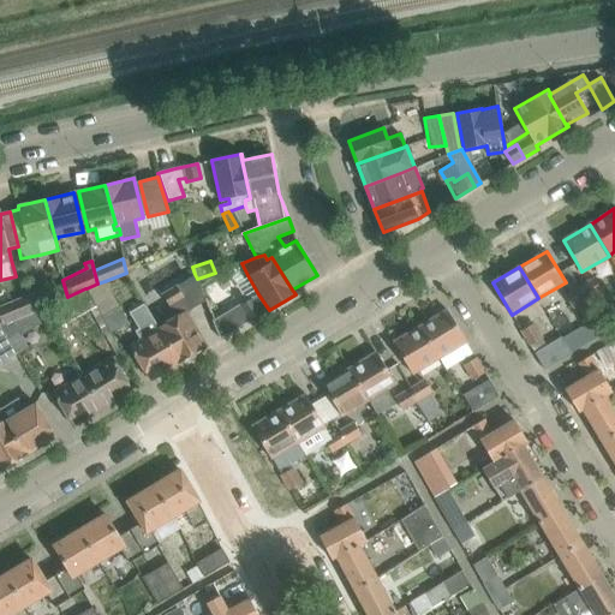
[(175,317),(160,328),(166,338),(179,362),(180,364),(207,348),(185,314),(206,302),(197,279),(195,274),(177,286),(177,285),(160,294),(175,317)]
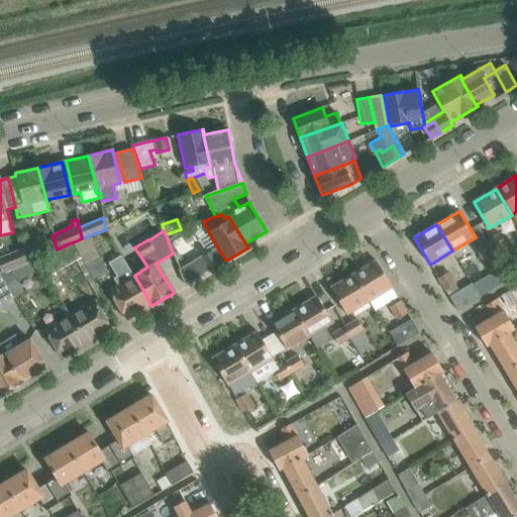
[(499,232),(486,240),(494,252),(506,244),(499,232)]
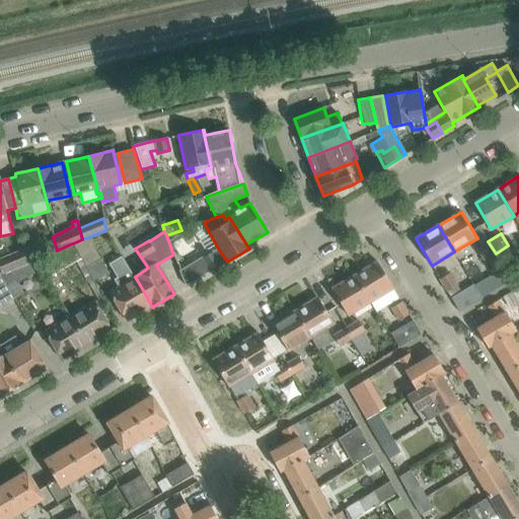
[(73,244),(72,244),(80,258),(81,258),(93,281),(108,273),(88,237),(82,239),(73,243),(73,244)]
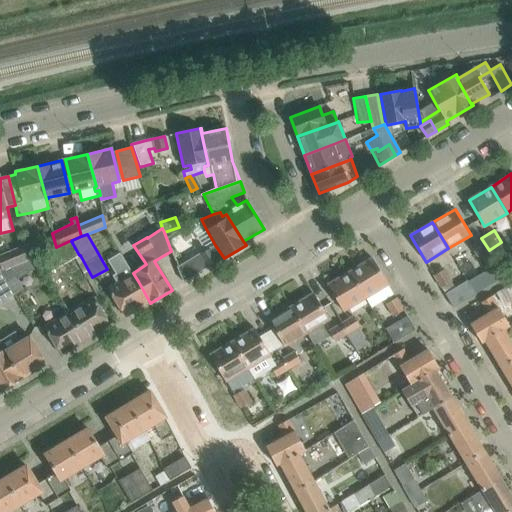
[(470,245),(477,257),(489,250),(481,238),(470,245)]
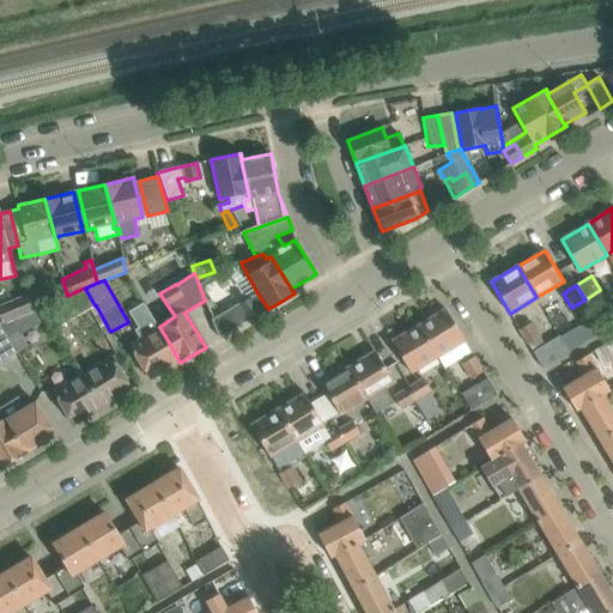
[(95,305),(85,289),(46,309),(56,327),(95,305)]
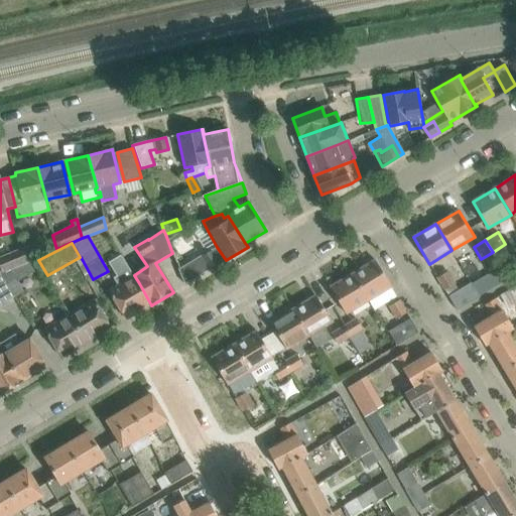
[(26,247),(28,261),(42,256),(40,244),(26,247)]
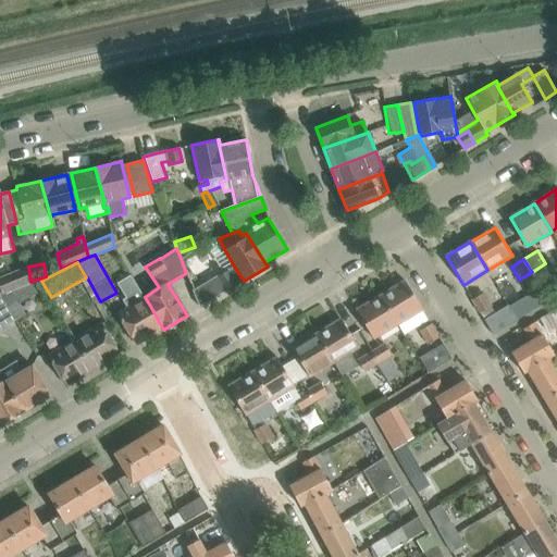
[(26,267),(0,277),(0,293),(0,294),(2,294),(2,295),(11,292),(31,283),(26,267)]
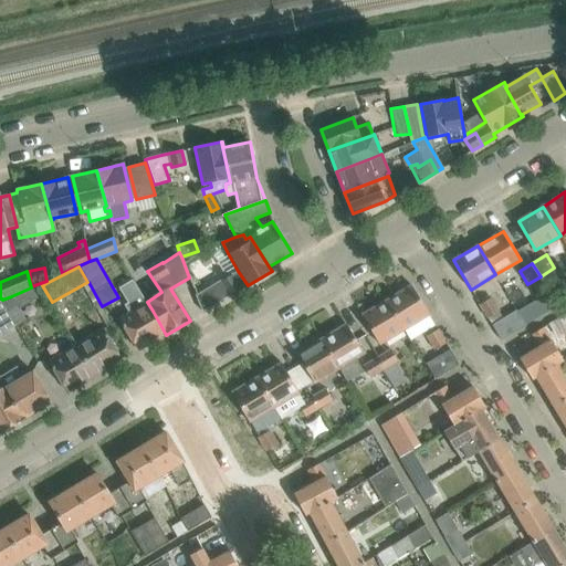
[(197,295),(203,313),(248,285),(238,271),(197,295)]
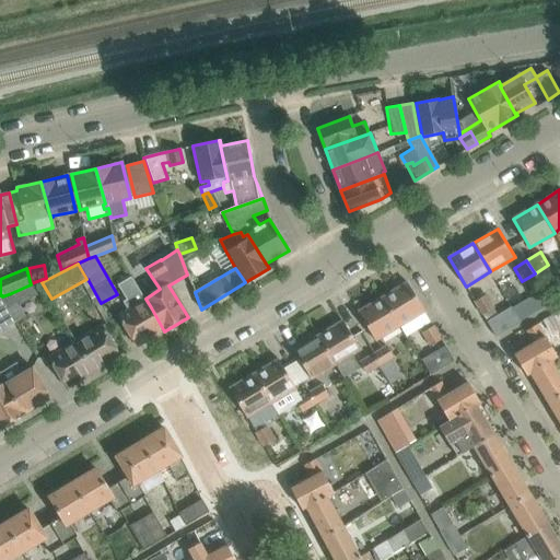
[(118,315),(125,326),(136,346),(163,329),(151,307),(146,299),(131,277),(117,284),(126,300),(123,301),(128,310),(118,315)]
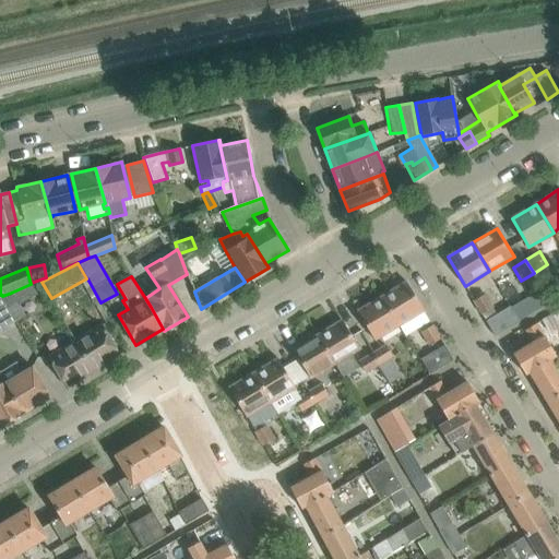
[(406,282),(382,297),(399,325),(424,310),(406,282)]
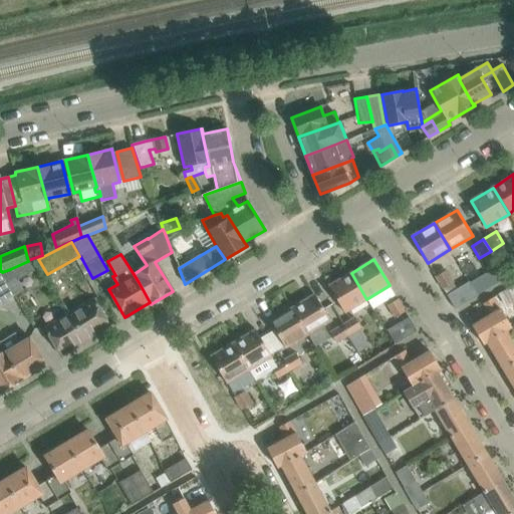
[(2,272),(0,272),(0,273),(13,295),(23,289),(10,269),(2,272)]
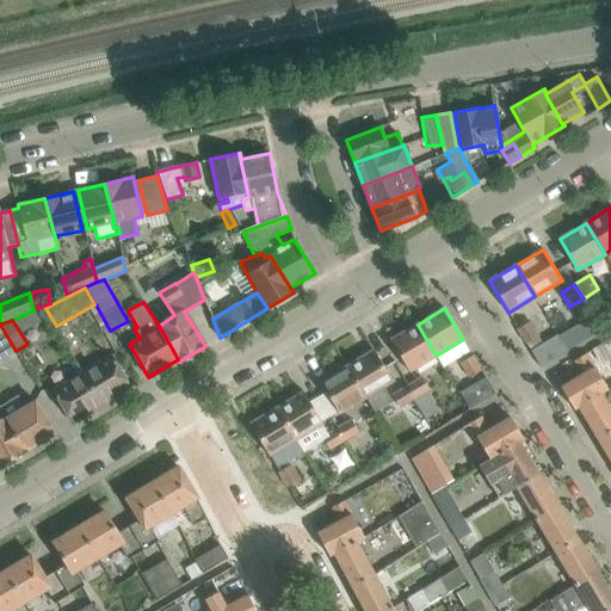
[(530,321),(518,328),(526,344),(539,335),(530,321)]
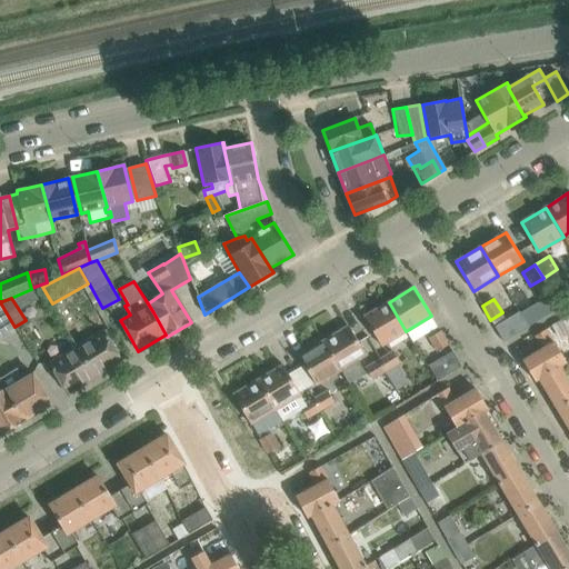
[(0,300),(0,335),(15,327),(0,302),(0,301),(2,301),(2,300),(0,300)]
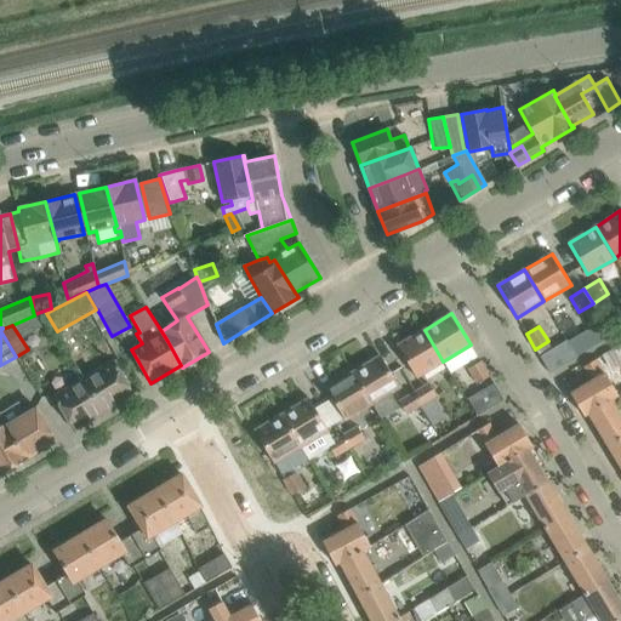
[(397,346),(410,366),(416,377),(443,362),(425,330),(397,346)]
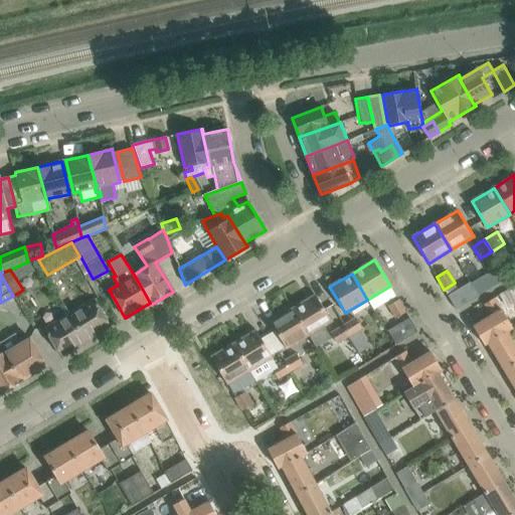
[(470,282),(448,296),(456,310),(478,296),(470,282)]
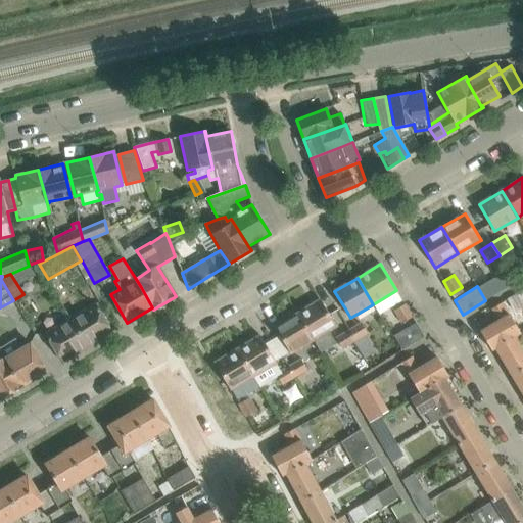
[(522,304),(522,289),(507,299),(514,313),(518,311),(517,308),(522,304)]
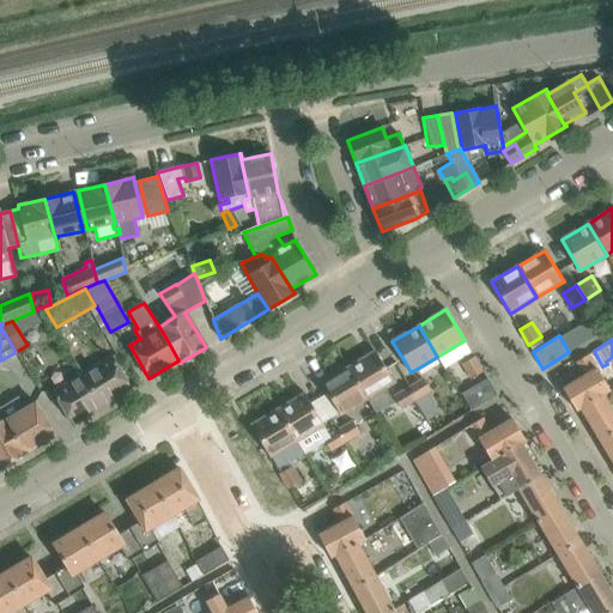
[(375,351),(349,368),(376,413),(394,402),(384,388),(394,382),(375,351)]
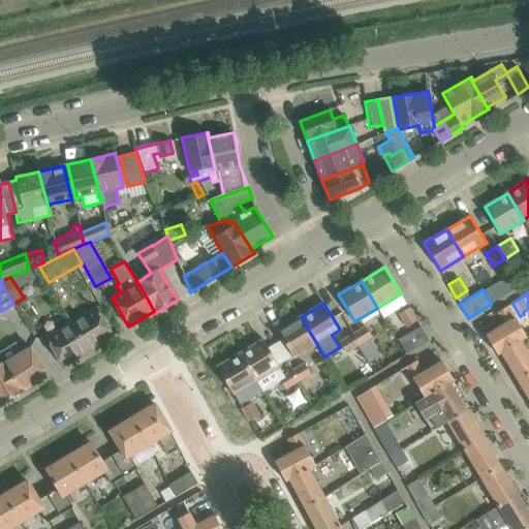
[(504,323),(486,335),(497,354),(500,352),(522,340),(522,339),(527,336),(508,306),(497,312),(504,323)]
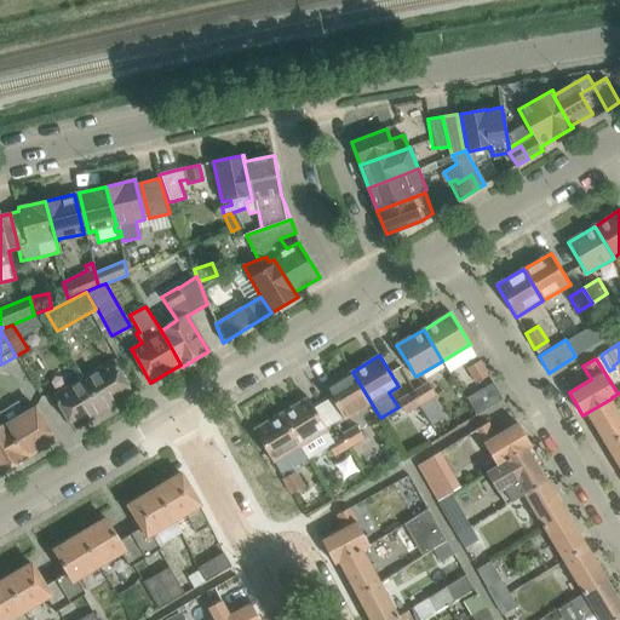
[(114,360),(84,378),(103,411),(133,392),(114,360)]
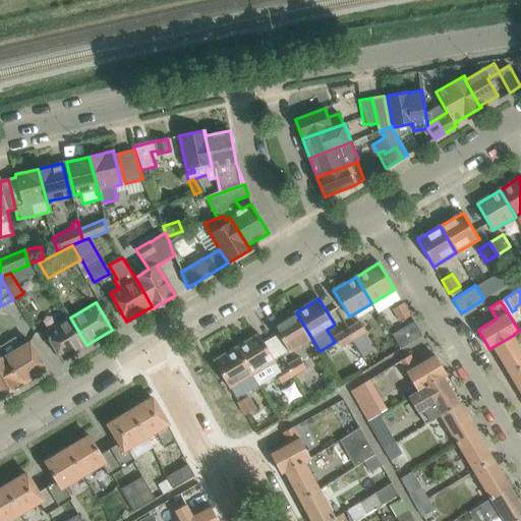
[(411,315),(403,303),(393,309),(400,323),(411,315)]
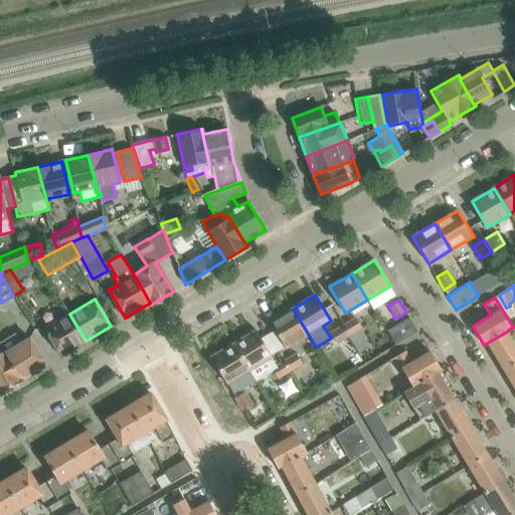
[(270,323),(281,340),(286,349),(308,335),(316,348),(316,347),(293,309),(270,323)]
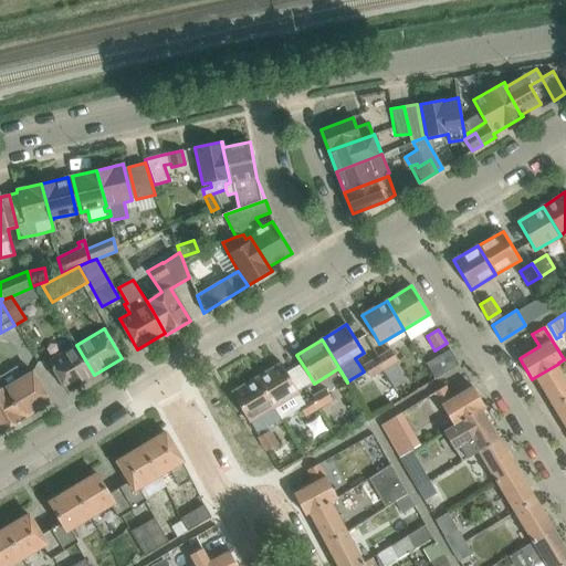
[(49,362),(55,373),(66,391),(94,375),(76,345),(49,362)]
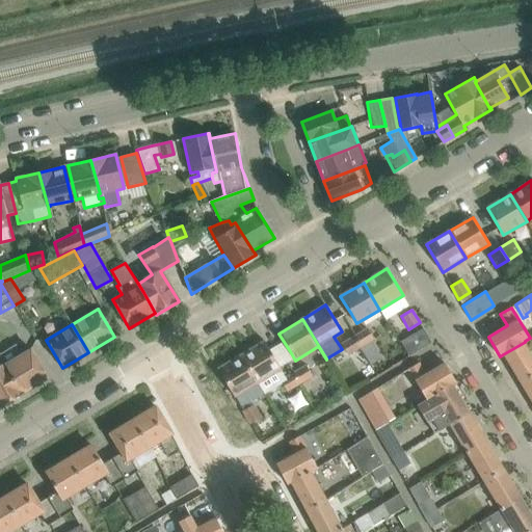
[(355,336),(354,337),(362,347),(361,348),(372,367),(381,362),(370,342),(374,340),(367,327),(355,335),(355,336)]
